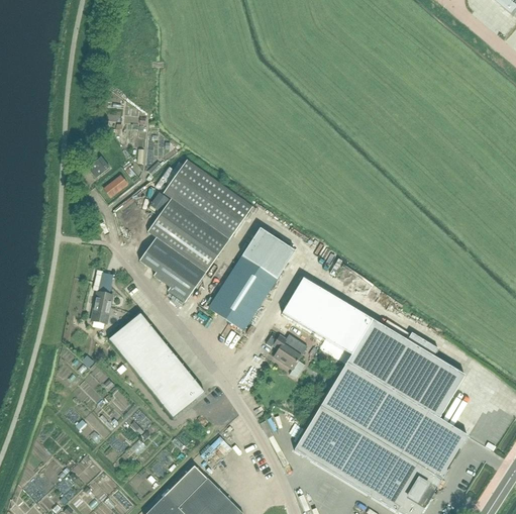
[(496,0),(513,14),(515,11),(515,0),(496,0)]
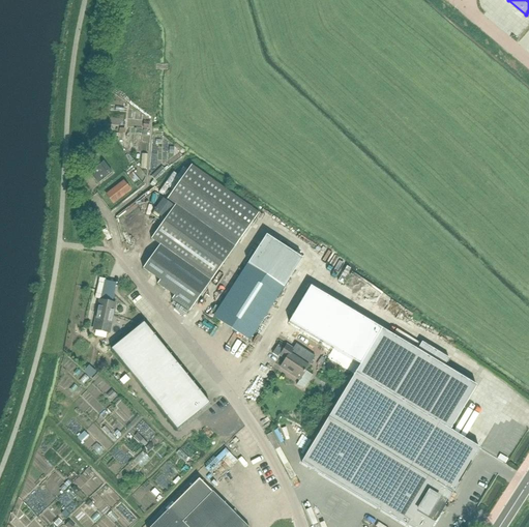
[(120,29),(135,29),(136,18),(120,18),(120,29)]
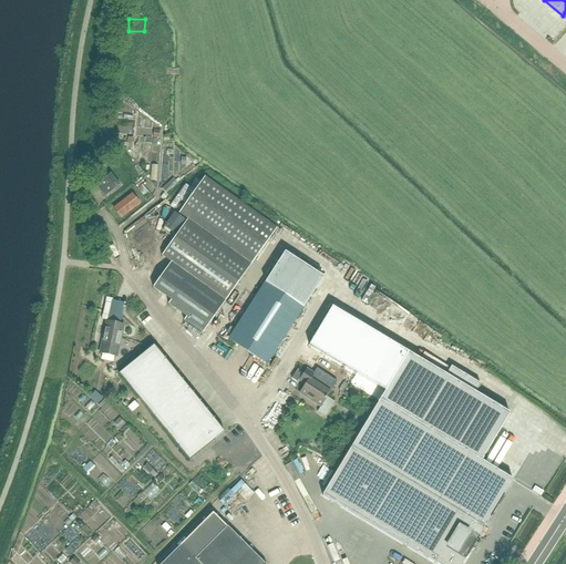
[(160,26),(148,28),(150,36),(162,32),(160,26)]
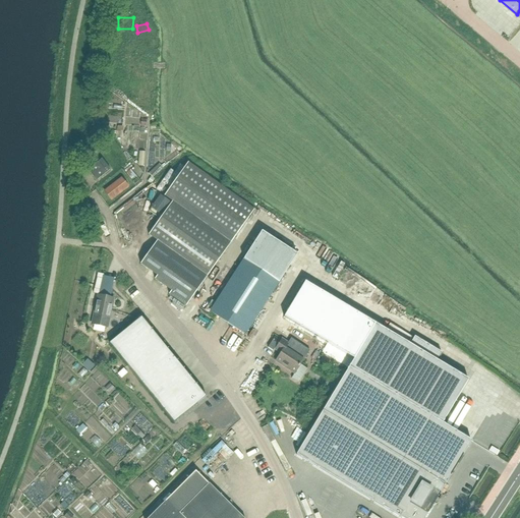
[(116,107),(124,107),(123,92),(115,93),(116,107)]
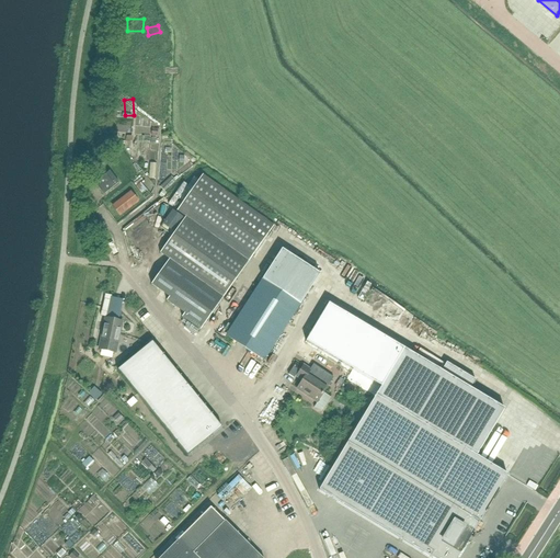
[(110,169),(94,180),(104,192),(120,181),(110,169)]
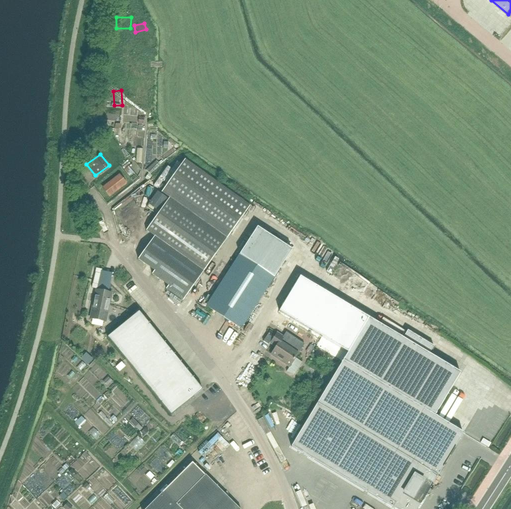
[(182,298),(185,295),(250,203),(184,157),(161,190),(169,195),(146,228),(154,234),(138,257),(154,268),(152,272),(168,283),(166,286),(182,298)]
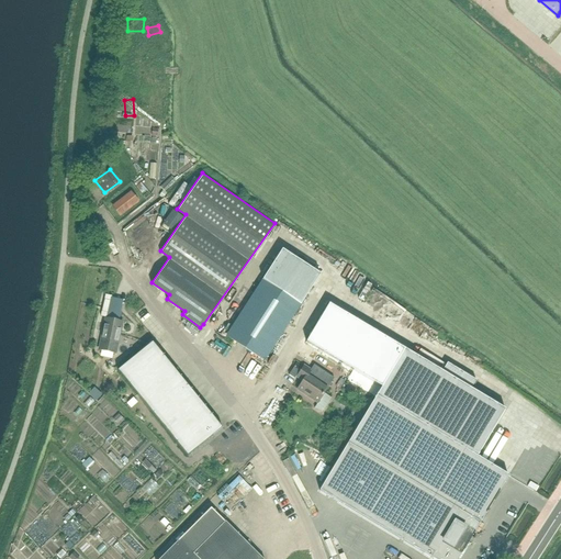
[(142,196),(147,191),(142,185),(136,189),(142,196)]
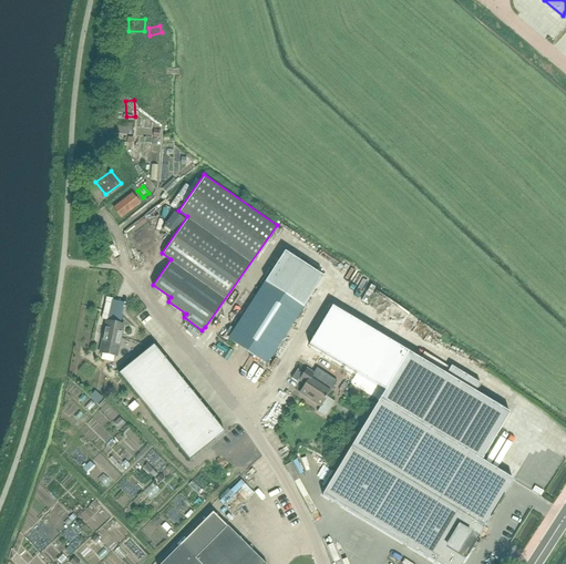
[(133,192),(114,206),(121,215),(140,201),(133,192)]
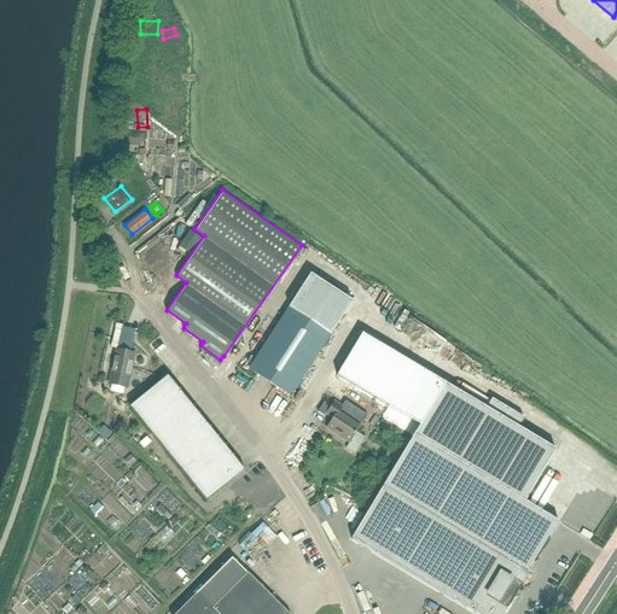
[(190,229),(179,245),(191,252),(202,238),(190,229)]
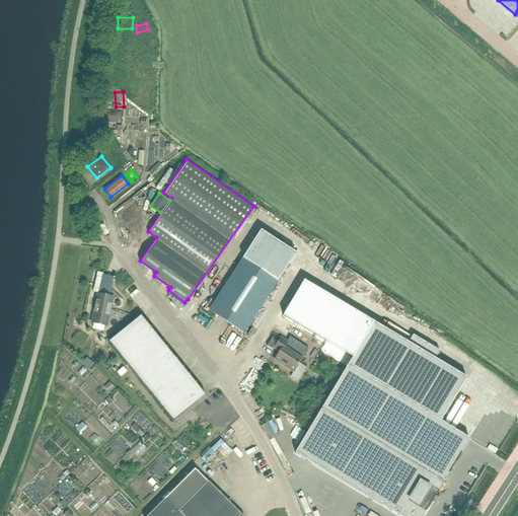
[(243,256),(210,308),(244,330),(297,248),(264,227),(243,256)]
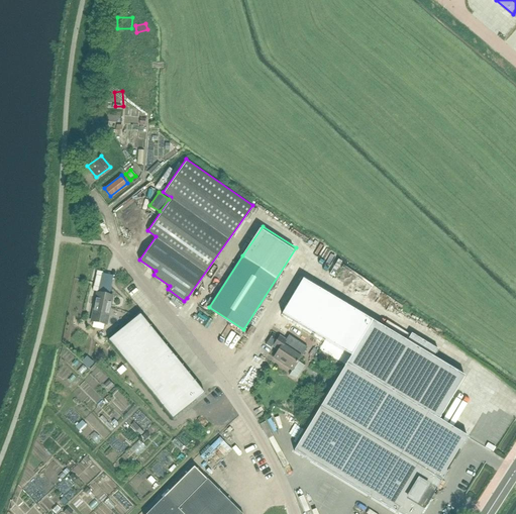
[(97,269),(93,290),(98,291),(99,291),(103,270),(97,269)]
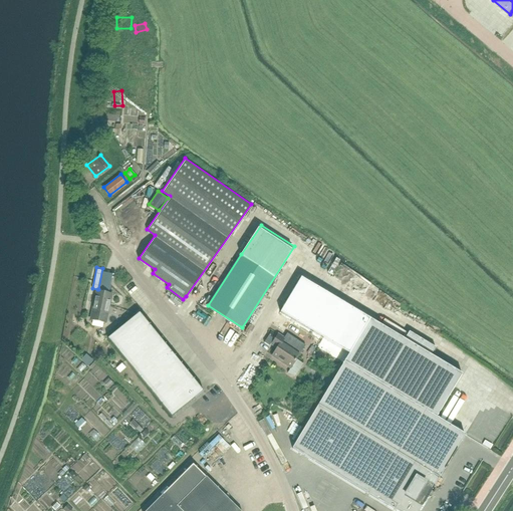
[(318,403),(439,475),(465,432),(437,415),(463,371),(432,352),(436,345),(410,329),(405,337),(301,275),(281,309),(349,351),(318,403)]
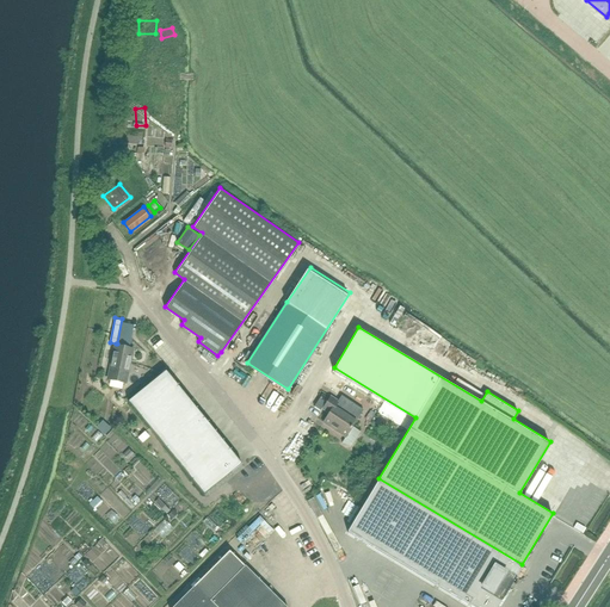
[(117,344),(116,344),(109,377),(125,381),(133,347),(117,344)]
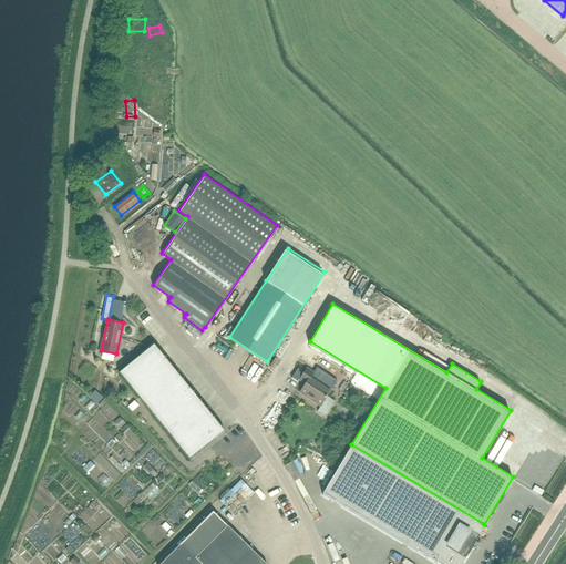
[(429,327),(418,339),(424,345),(435,332),(429,327)]
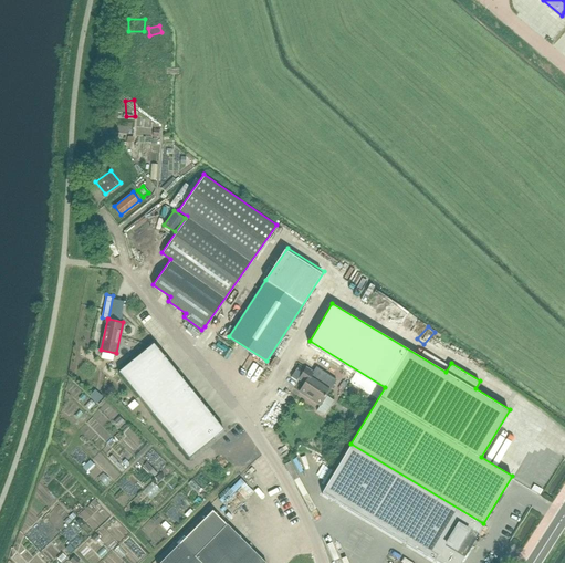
[(223,428),(154,342),(118,371),(189,457),(223,428)]
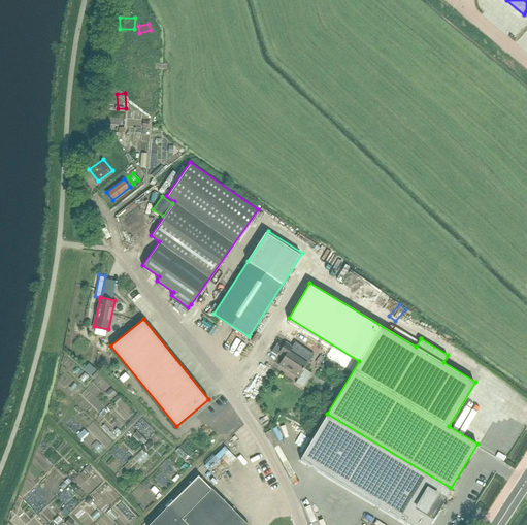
[(73,345),(75,338),(69,336),(66,342),(73,345)]
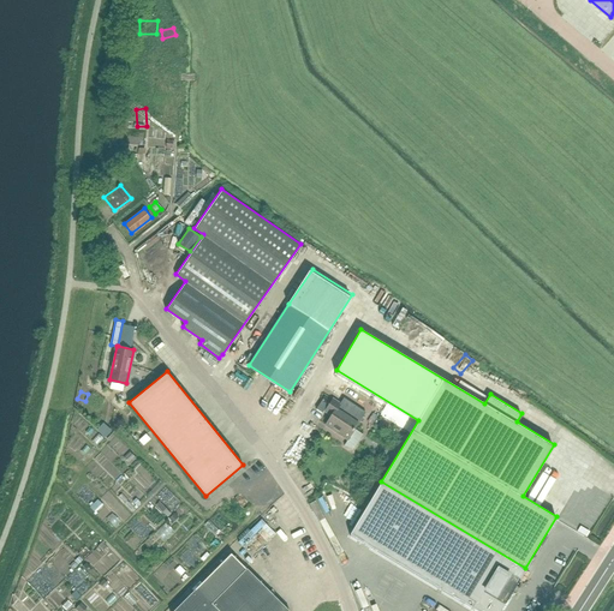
[(326,424),(347,438),(345,443),(352,449),(363,433),(355,429),(367,411),(344,396),(340,402),(333,397),(325,411),(332,415),(326,424)]
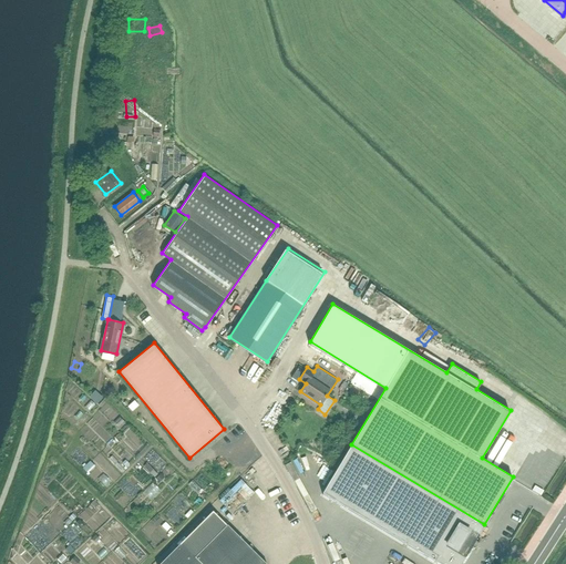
[(248,373),(245,385),(256,388),(259,377),(248,373)]
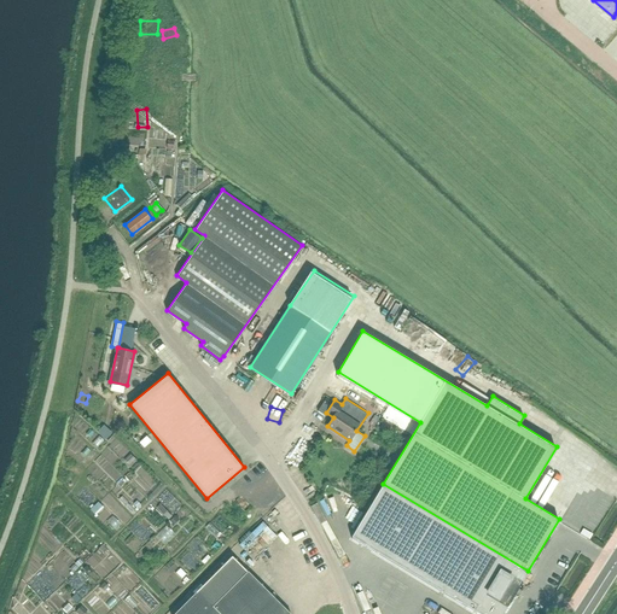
[(71,424),(86,438),(93,431),(77,416),(71,424)]
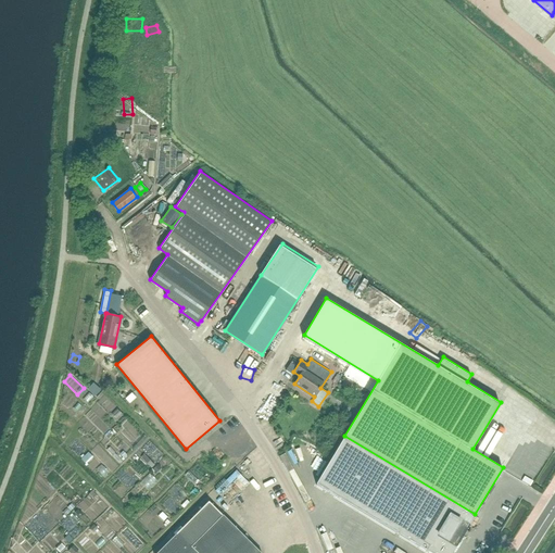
[(118,382),(112,388),(117,394),(124,389),(118,382)]
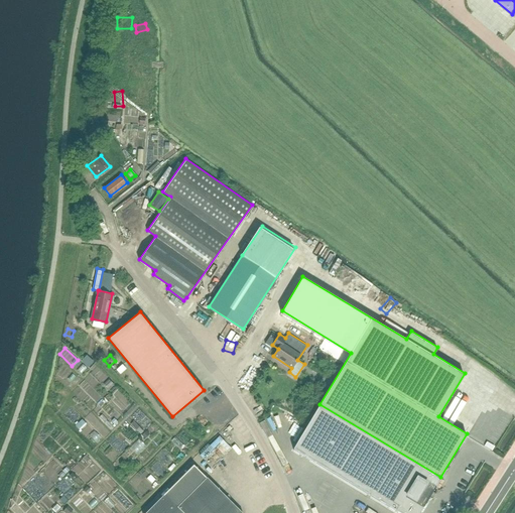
[(123,363),(117,368),(121,372),(127,367),(123,363)]
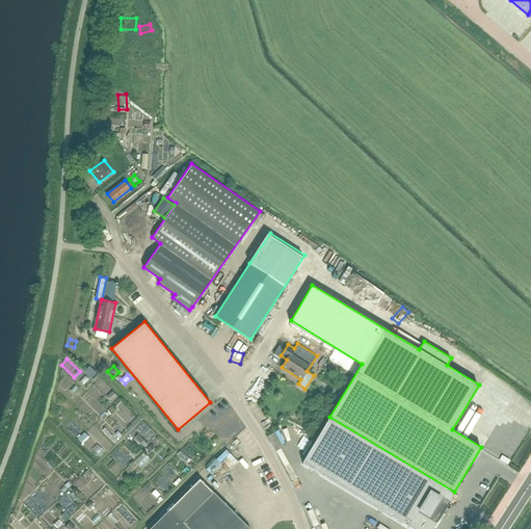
[(85,375),(79,380),(87,388),(93,382),(85,375)]
